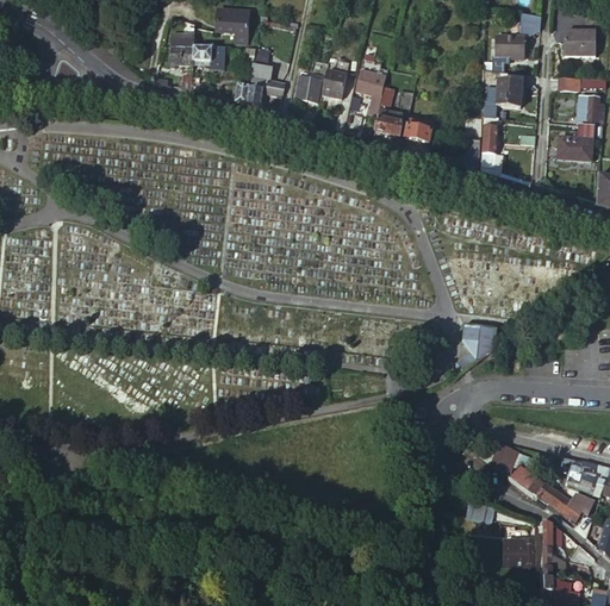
[(250,11),(218,7),(216,31),(236,32),(236,41),(248,42),(250,11)]
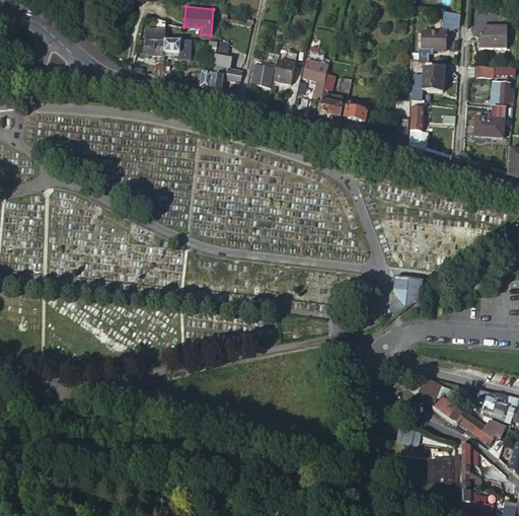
[(442,10),(441,25),(459,26),(460,11),(442,10)]
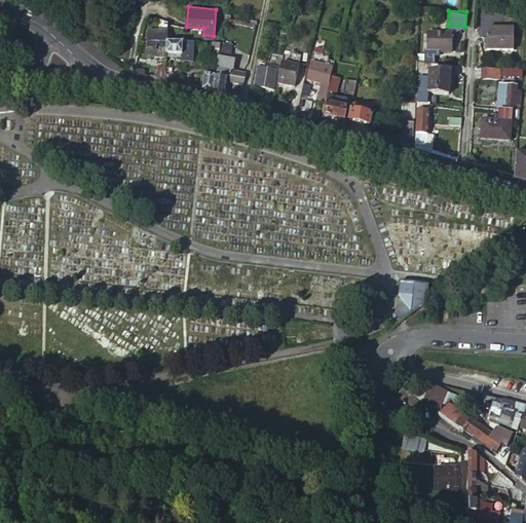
[(514,47),(514,27),(487,27),(487,47),(514,47)]
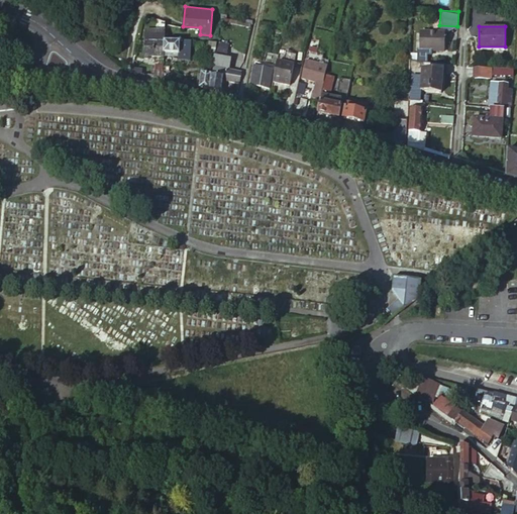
[(165,39),(165,30),(144,29),(143,54),(144,54),(144,57),(146,57),(147,55),(161,55),(161,45),(157,45),(157,39),(165,39)]
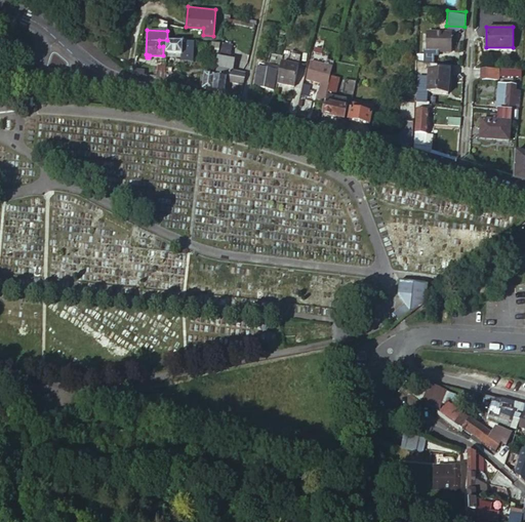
[(450,48),(450,31),(426,31),(426,48),(450,48)]
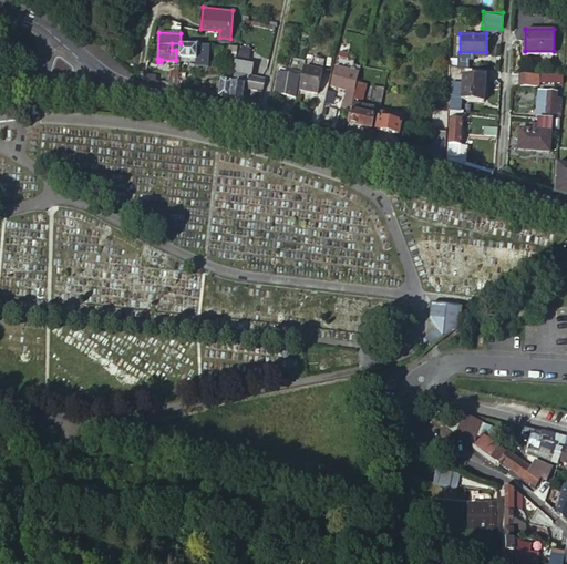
[(208,64),(209,44),(181,43),(179,57),(196,58),(196,64),(208,64)]
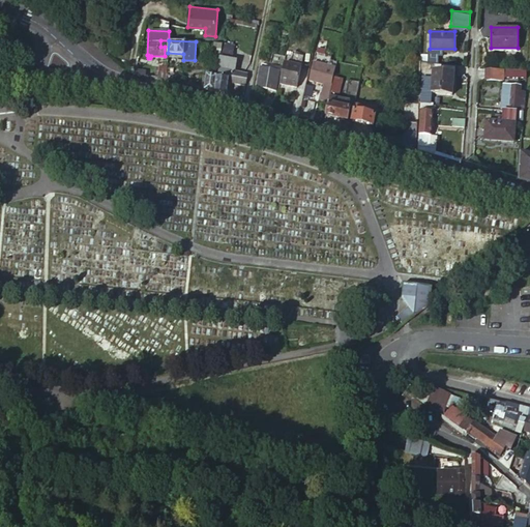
[(221,55),(222,42),(214,42),(211,61),(218,62),(221,55)]
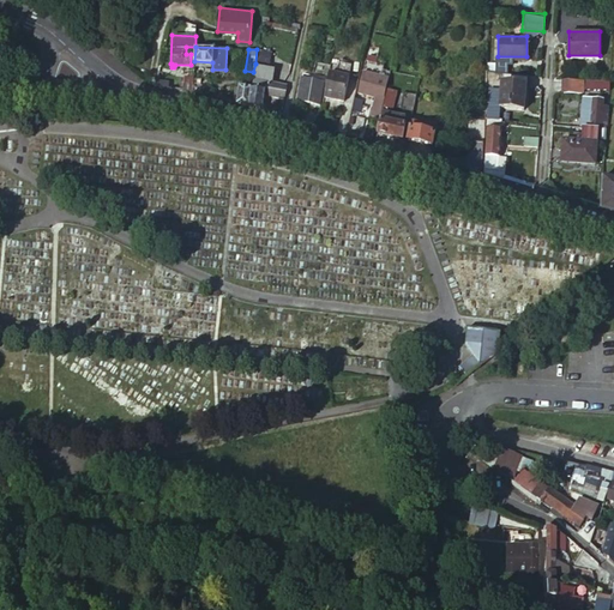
[(375,61),(378,52),(367,49),(366,59),(375,61)]
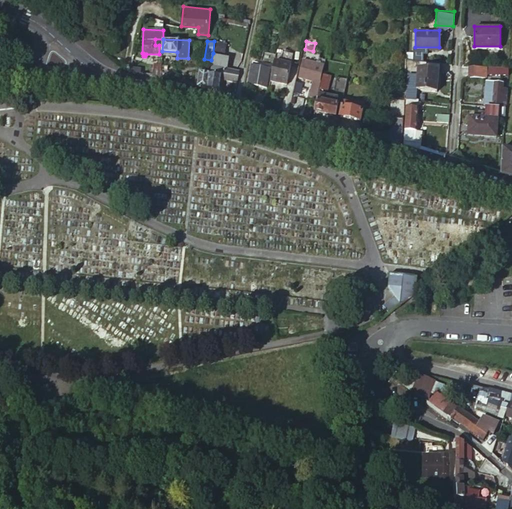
[(220,77),(236,80),(239,70),(227,68),(228,57),(213,53),(211,60),(210,65),(207,87),(218,90),(220,77)]
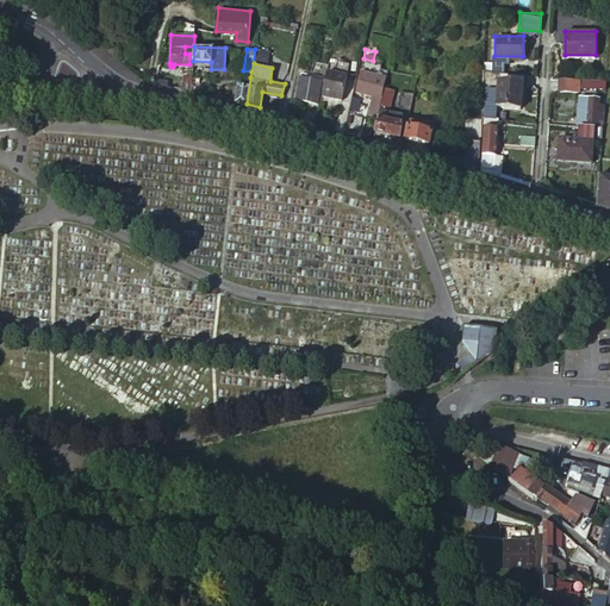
[(347,74),(327,69),(321,95),(341,99),(347,74)]
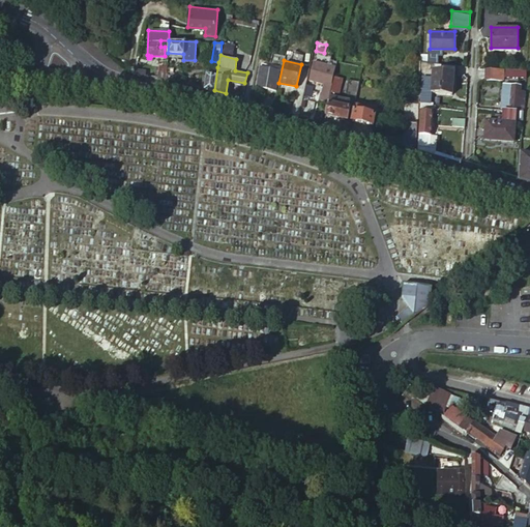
[(330,90),(331,84),(330,84),(334,65),(314,60),(308,79),(326,83),(322,97),(328,98),(329,94),(330,90)]
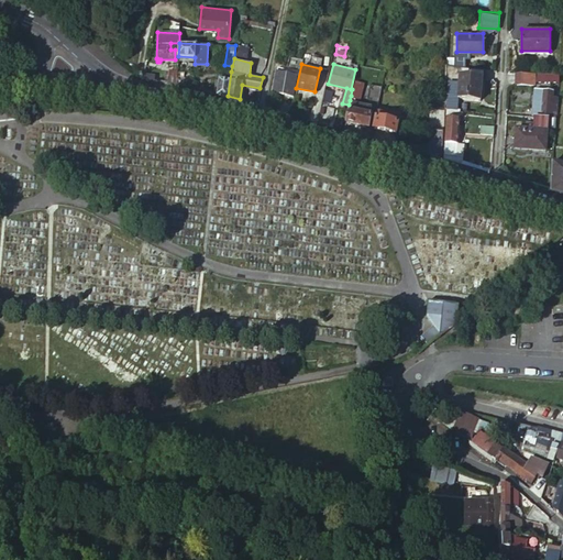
[(291,94),(296,74),(286,72),(287,67),(278,66),(273,89),(291,94)]
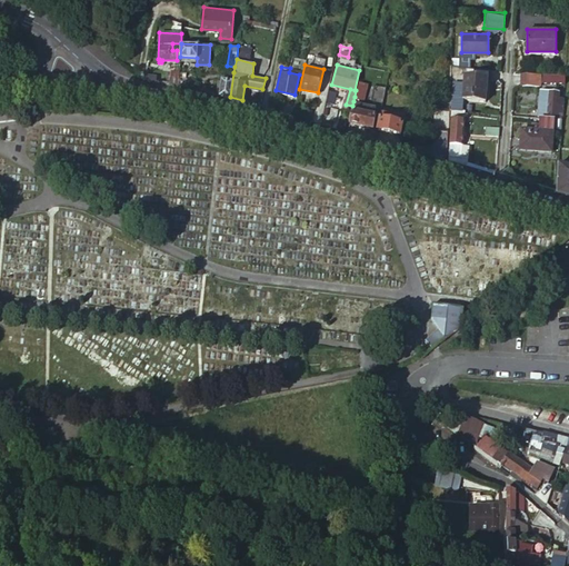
[(488,79),(489,68),(467,67),(466,77),(455,76),(451,108),(452,108),(461,109),(463,97),(485,99),(487,78),(488,79)]
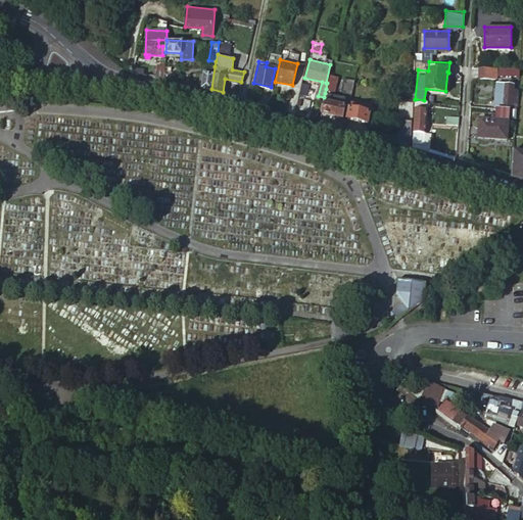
[(164,73),(164,64),(156,63),(155,75),(163,77),(164,73)]
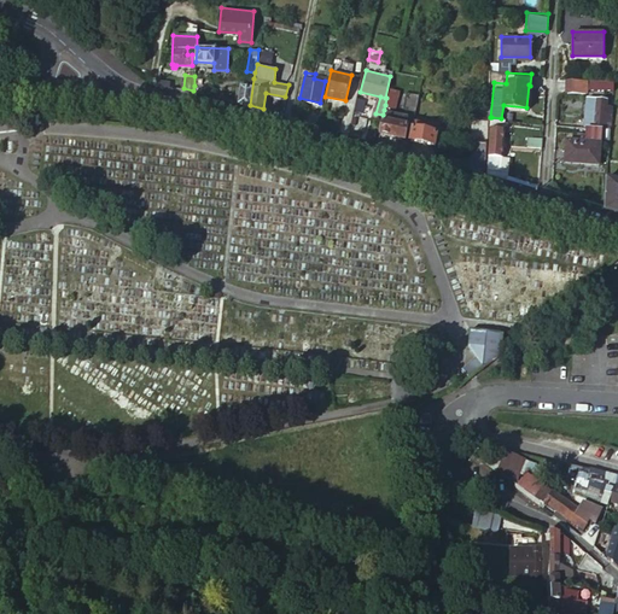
[(238,103),(250,105),(254,79),(249,77),(246,86),(240,86),(238,103)]
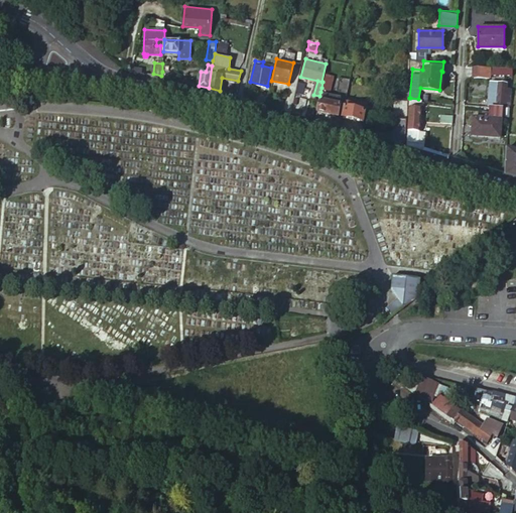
[(501,67),(472,66),(471,77),(491,77),(491,75),(500,75),(501,67)]
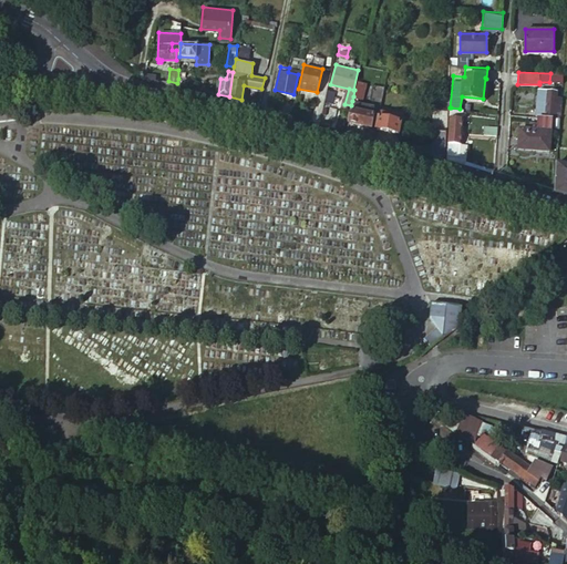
[(562,82),(563,73),(550,73),(549,82),(562,82)]
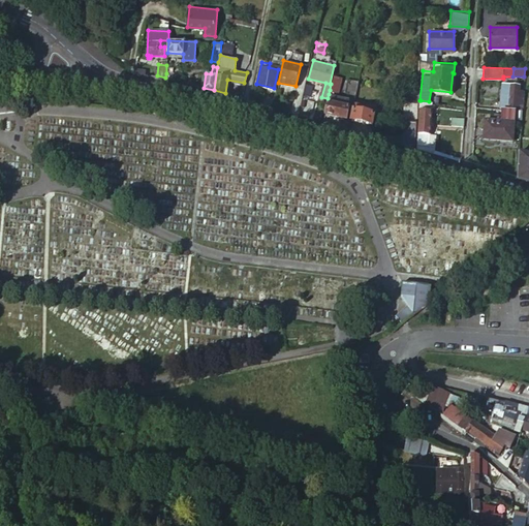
[(341,76),(333,74),(331,84),(330,90),(338,92),(341,76)]
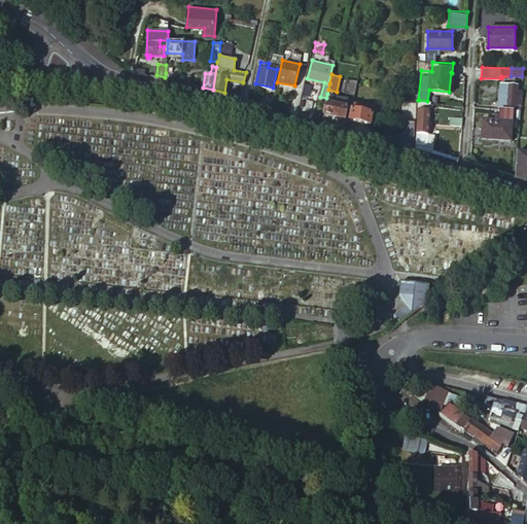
[(311,83),(304,82),(302,93),(309,95),(311,83)]
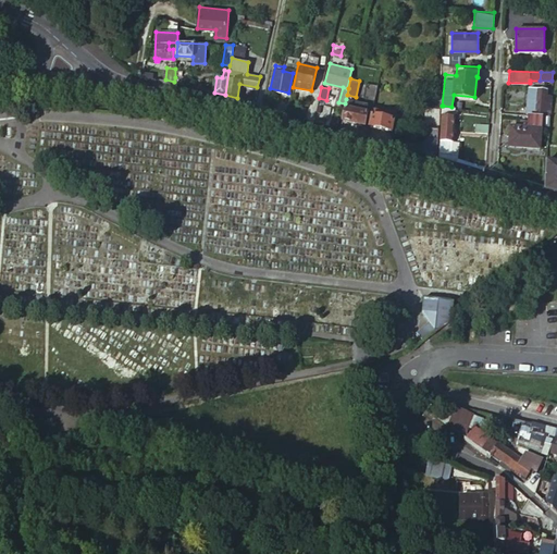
[(534,112),(537,88),(528,87),(525,112),(534,112)]
